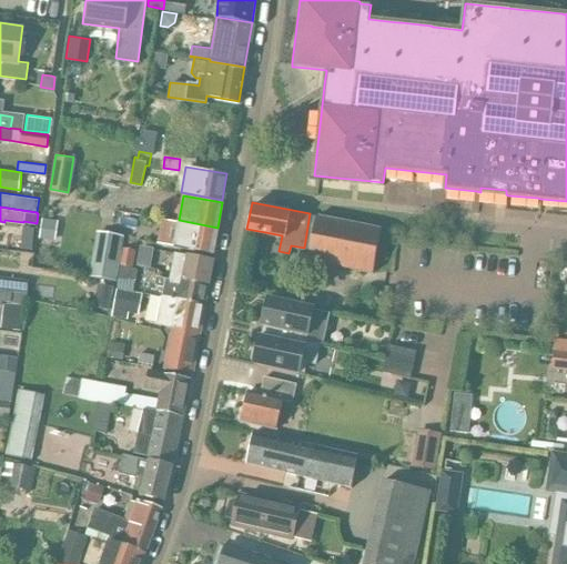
[(306,258),(372,271),(381,228),(315,214),(306,258)]
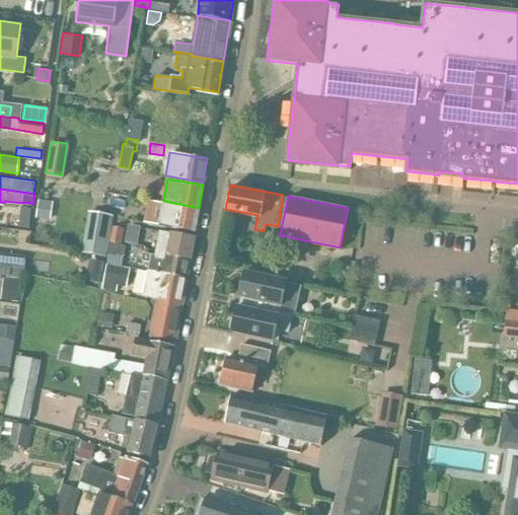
[(37,198),(34,216),(50,218),(53,200),(37,198)]
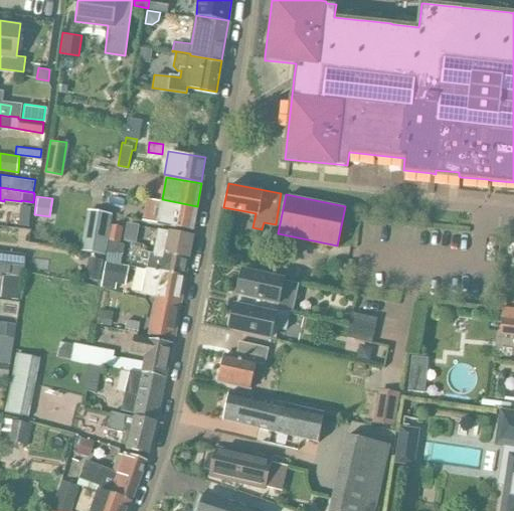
[(193,228),(197,206),(162,199),(158,222),(193,228)]
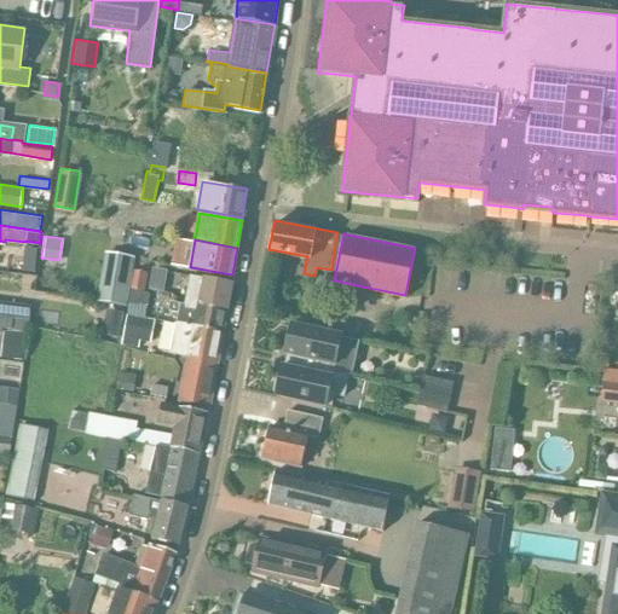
[(114,253),(105,300),(123,302),(126,291),(128,293),(134,256),(114,253)]
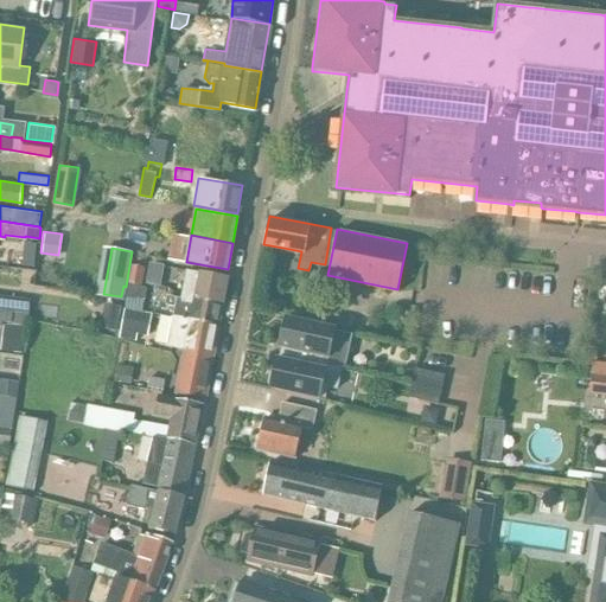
[(131,262),(127,281),(141,283),(145,266),(131,262)]
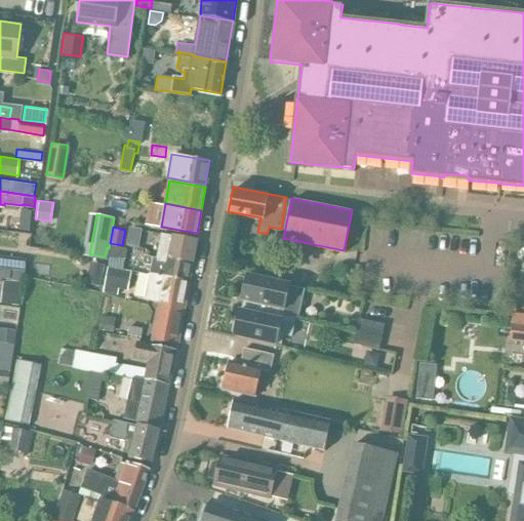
[(161,232),(156,255),(157,259),(167,262),(168,254),(193,259),(196,238),(161,232)]
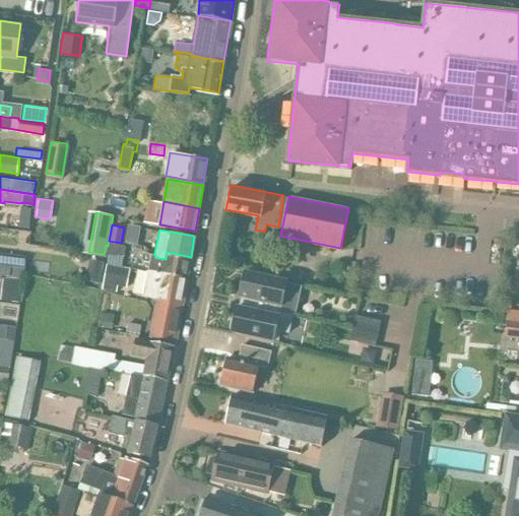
[(110,242),(108,252),(123,255),(125,244),(110,242)]
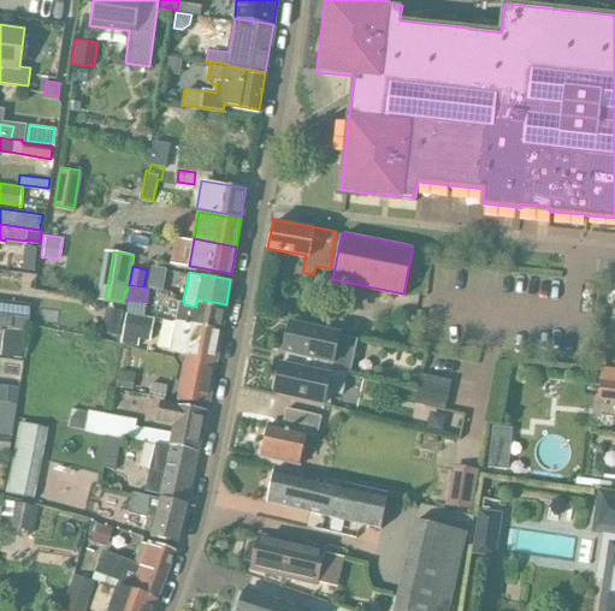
[(183,300),(179,300),(170,297),(167,307),(178,309),(176,318),(222,326),(226,304),(197,298),(196,307),(184,304),(183,300)]
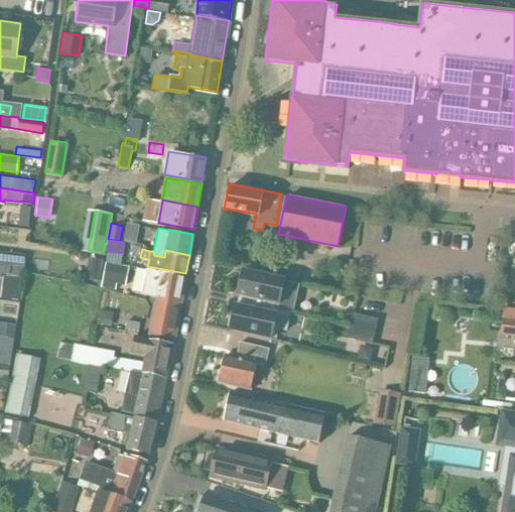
[(0,261),(10,264),(23,265),(24,254),(0,250),(0,261)]
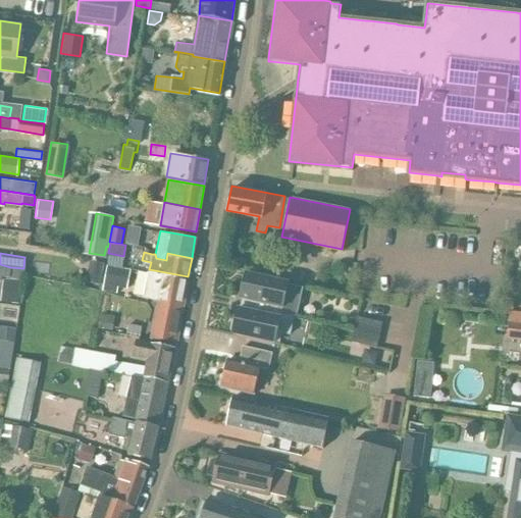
[(90,260),(87,280),(99,282),(102,262),(90,260)]
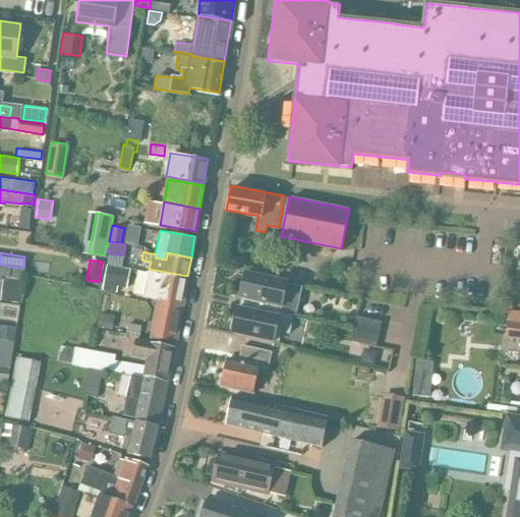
[(126,287),(130,268),(106,263),(101,288),(116,291),(117,285),(126,287)]
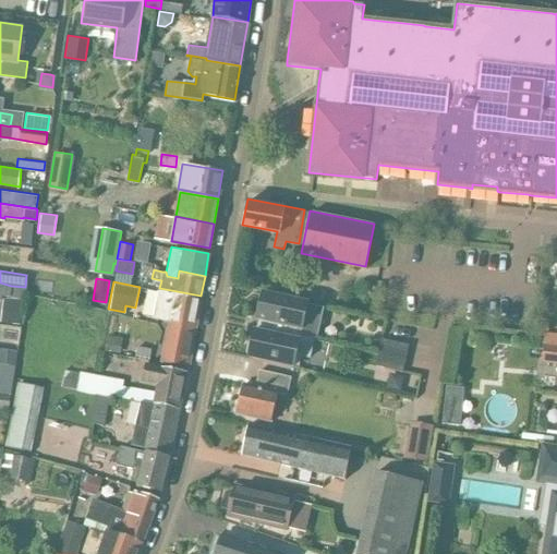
[(0,298),(1,293),(10,294),(11,286),(0,282),(0,298)]
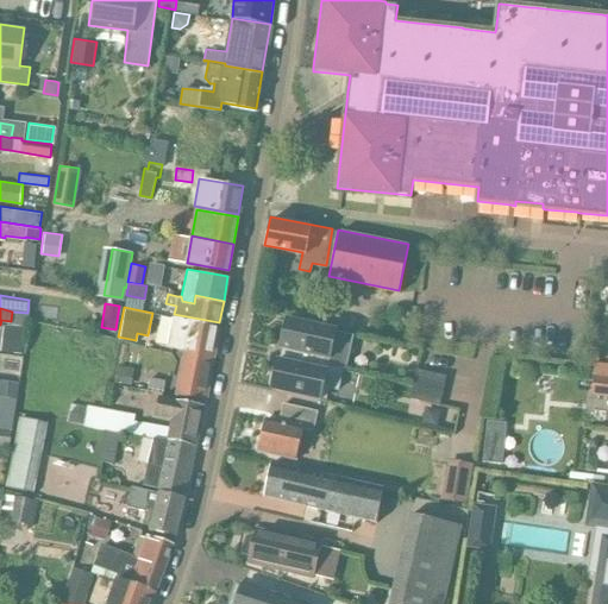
[(167,344),(186,347),(213,352),(219,322),(174,314),(174,315),(173,314),(167,344)]
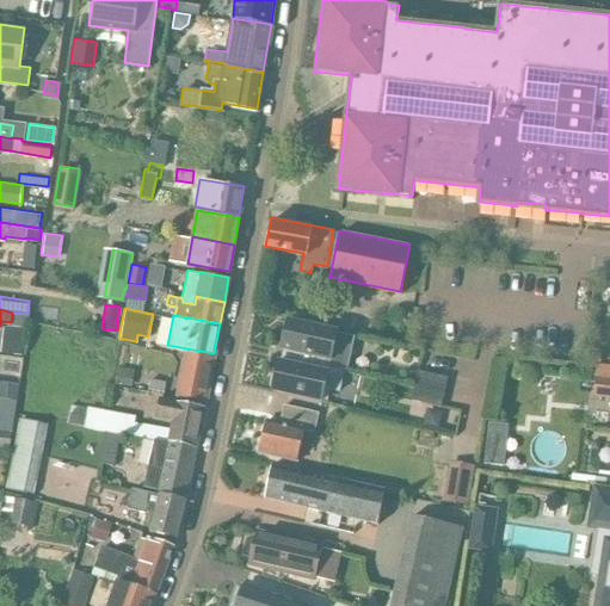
[(283,320),(281,333),(283,334),(281,347),(282,347),(291,350),(290,356),(330,364),(330,363),(347,368),(351,351),(355,334),(337,329),(288,317),(287,321),(283,320)]
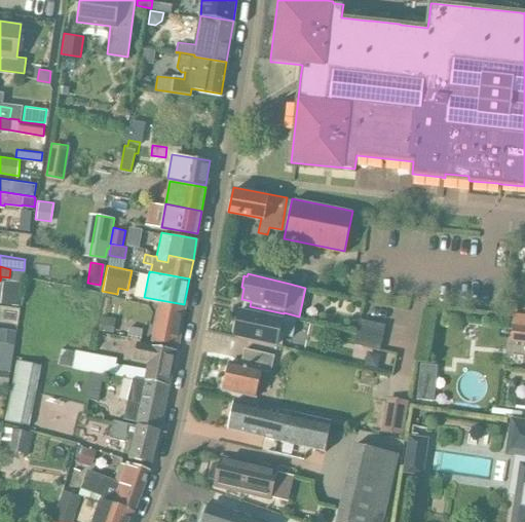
[(19,303),(21,281),(3,278),(0,302),(19,303)]
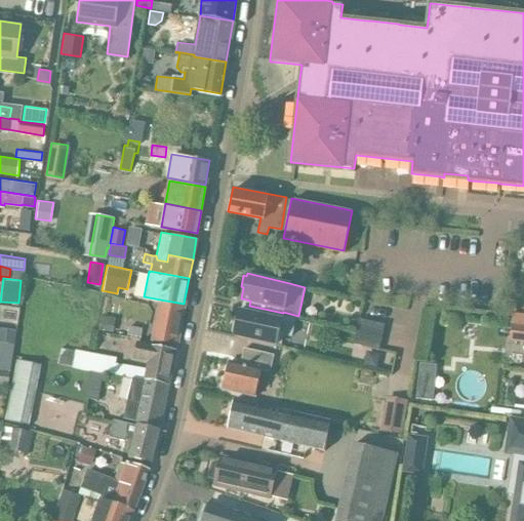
[(184,304),(160,299),(153,338),(176,344),(184,304)]
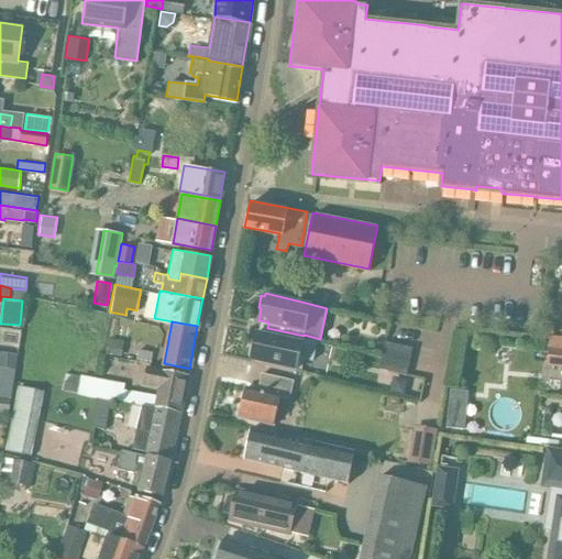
[(250,342),(248,354),(251,354),(250,358),(296,368),(298,357),(312,360),(316,350),(318,339),(304,336),(267,328),(266,333),(257,331),(256,331),(253,342),(250,342)]
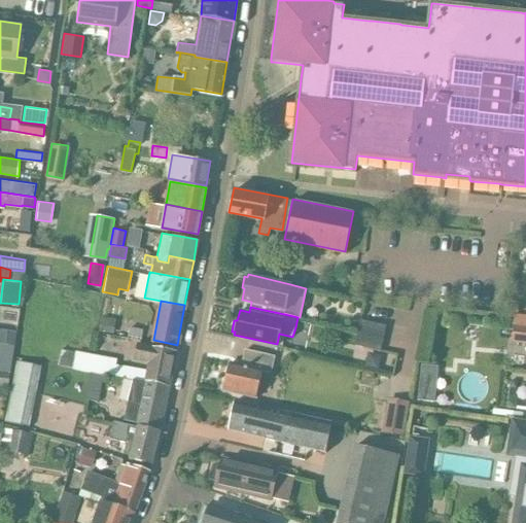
[(99,329),(113,333),(116,317),(102,315),(99,329)]
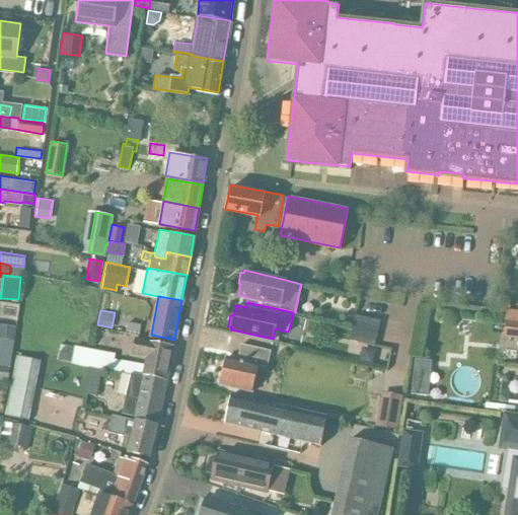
[(355,313),(352,325),(377,332),(379,318),(355,313)]
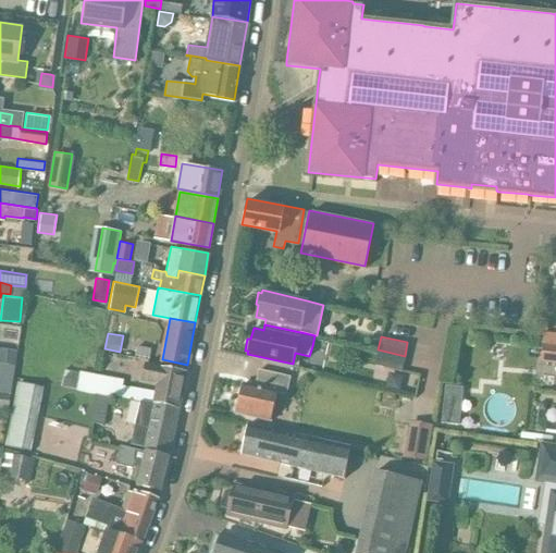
[(555,361),(555,343),(542,342),(540,360),(555,361)]
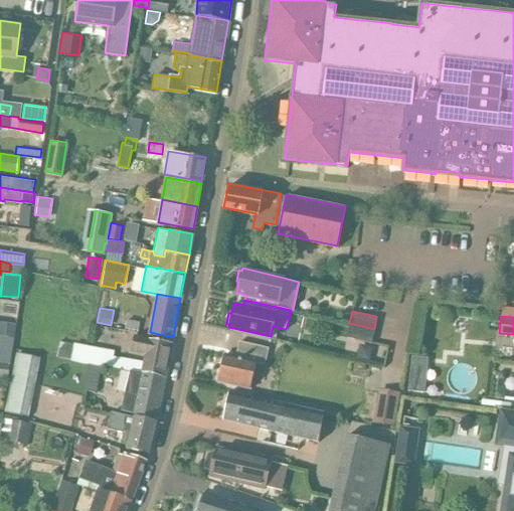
[(140,321),(126,318),(125,326),(139,329),(140,321)]
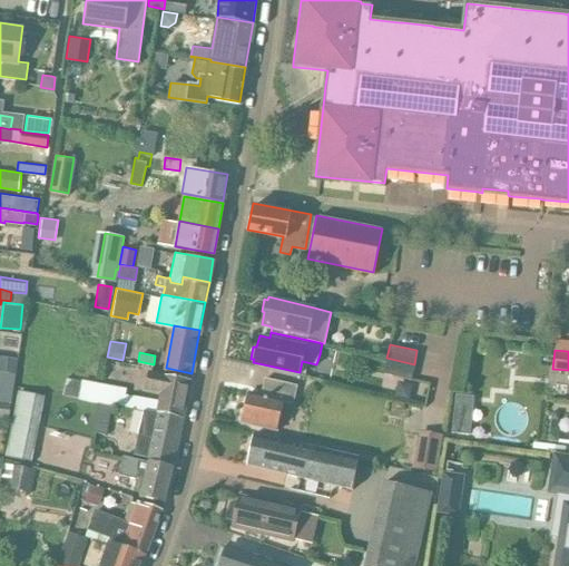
[(0,370),(7,371),(9,355),(0,353),(0,370)]
